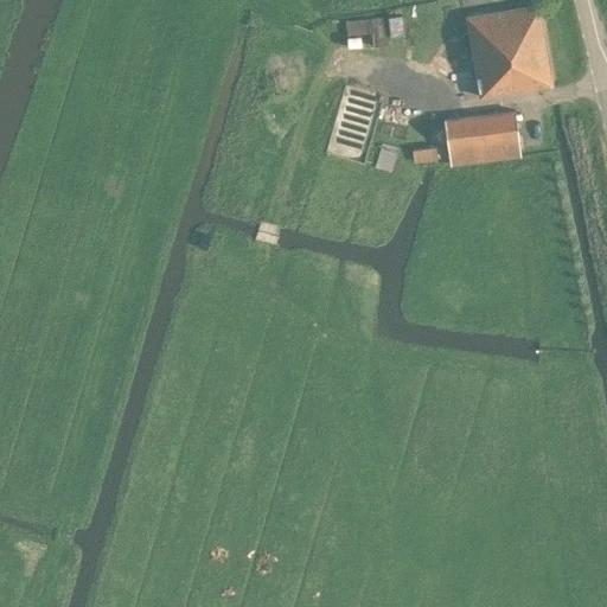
[(479,97),(551,85),(537,5),(483,14),(480,4),(466,6),(467,17),(466,17),(479,97)]
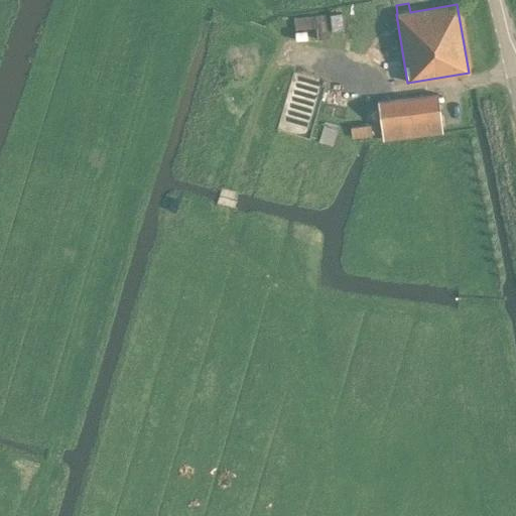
[(331,36),(328,22),(326,12),(292,17),(294,29),(314,26),(317,40),(331,36)]
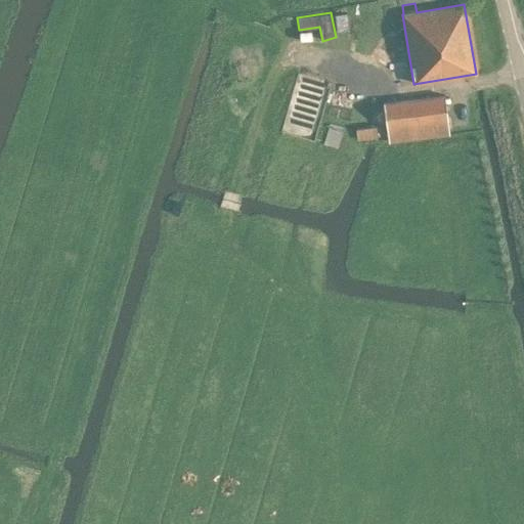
[(335,13),(337,31),(349,28),(347,12),(335,13)]
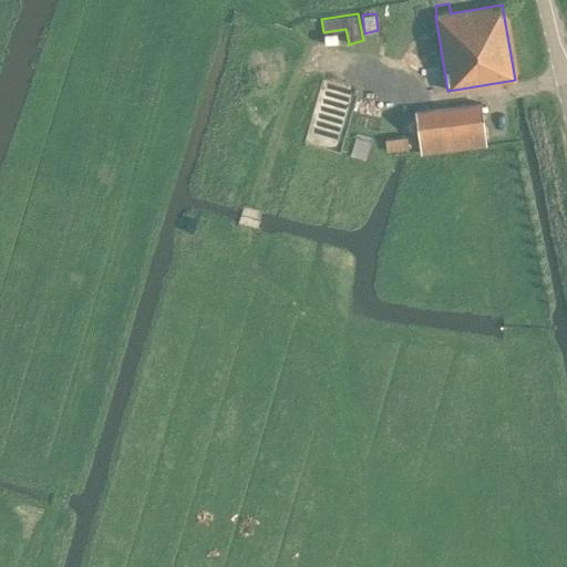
[(313,120),(342,130),(353,96),(325,86),(313,120)]
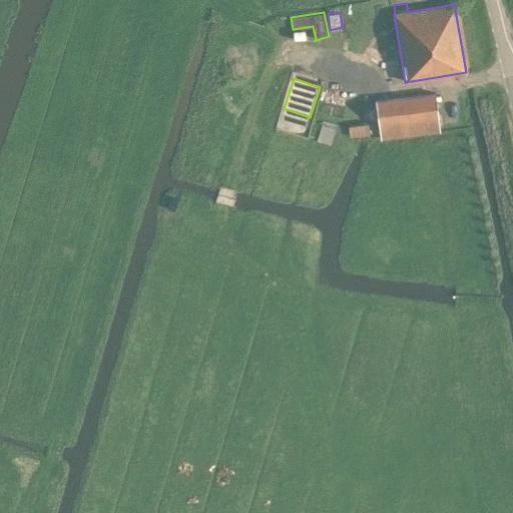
[(380,137),(439,130),(435,94),(375,101),(380,137)]
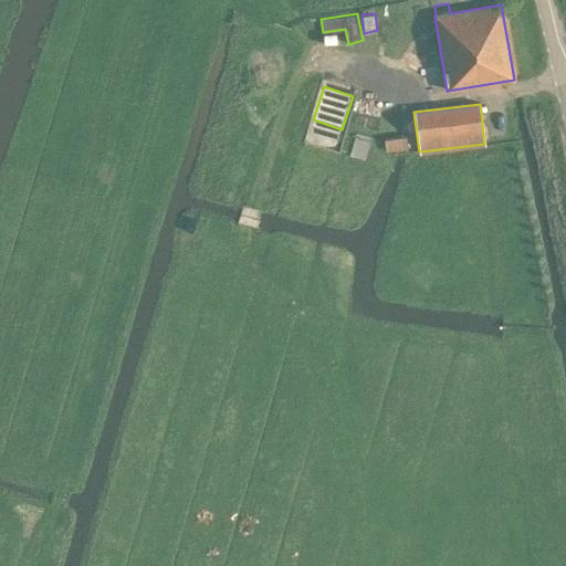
[(366,158),(371,137),(357,133),(352,155),(366,158)]
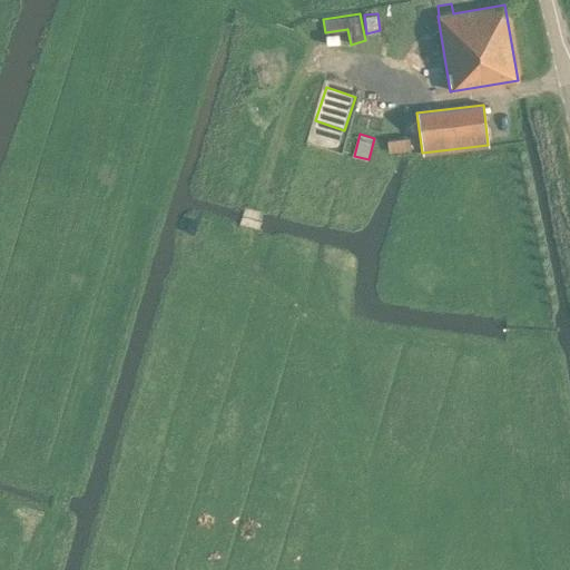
[(410,149),(409,137),(386,140),(389,153),(410,149)]
